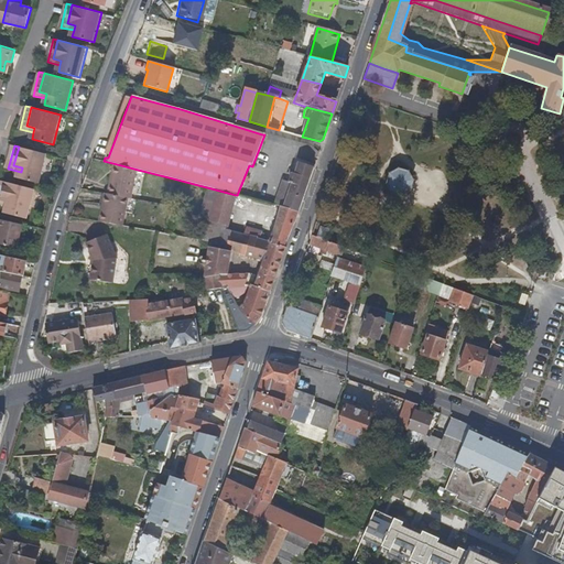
[(41,184),(47,154),(19,147),(13,165),(22,167),(21,172),(19,179),(41,184)]
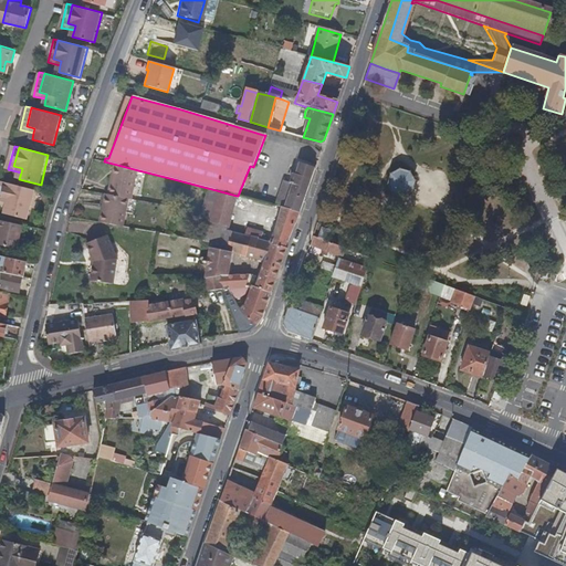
[(301,212),(315,167),(299,163),(295,174),(293,175),(290,184),(283,181),(274,206),(279,207),(301,212)]
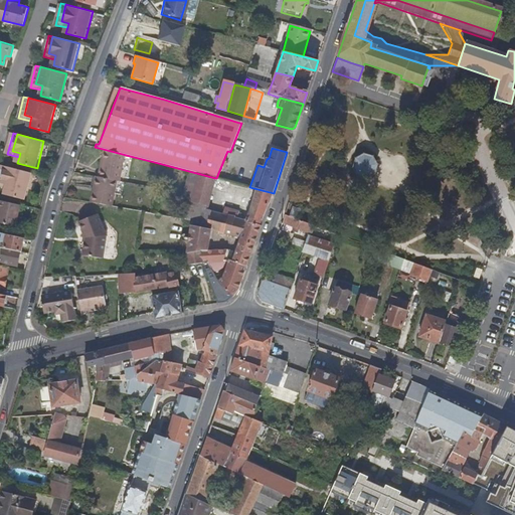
[(104,162),(101,161),(97,178),(117,183),(119,183),(126,155),(107,150),(104,162)]
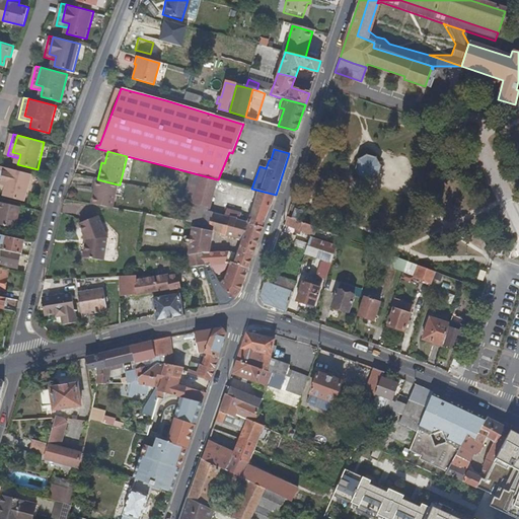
[(370,152),(351,160),(360,179),(378,170),(370,152)]
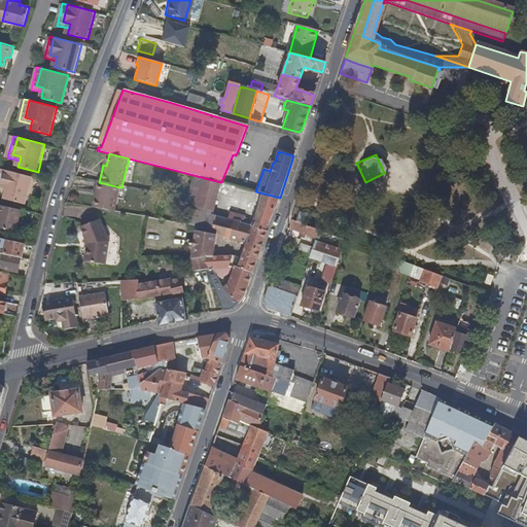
[(0,176),(0,191),(8,195),(9,189),(2,187),(6,170),(1,169),(0,176)]
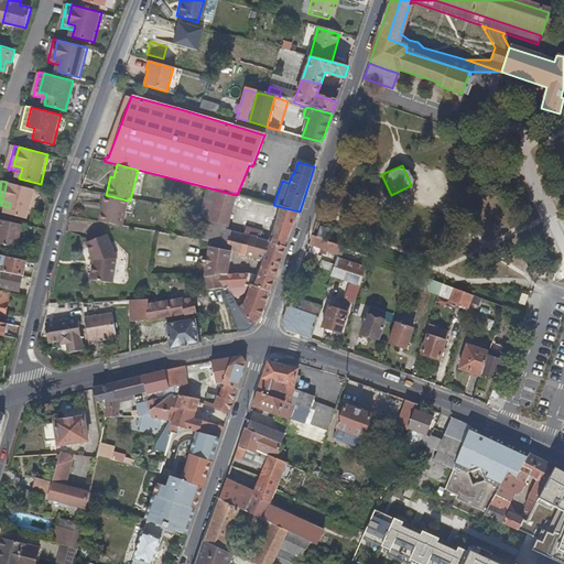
[(29,219),(36,190),(7,182),(2,201),(10,203),(9,208),(7,214),(29,219)]
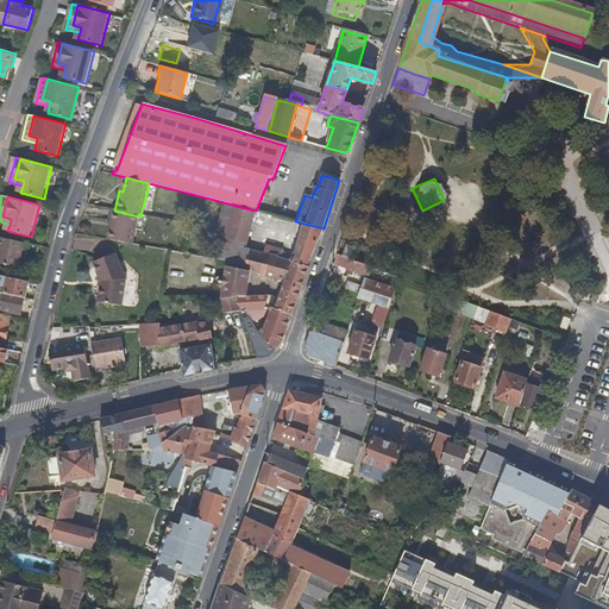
[(240,250),(255,211),(237,206),(225,238),(223,239),(214,263),(226,267),(248,272),(253,275),(259,255),(257,255),(240,250)]
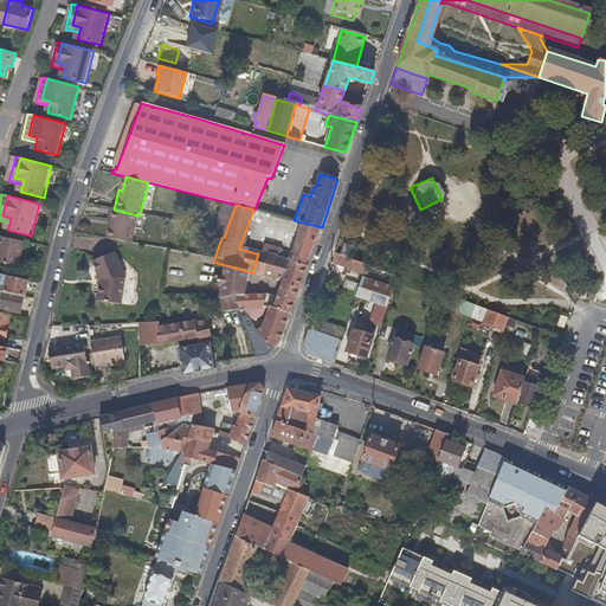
[(137,216),(114,210),(111,210),(109,225),(111,225),(109,240),(130,245),(137,216)]
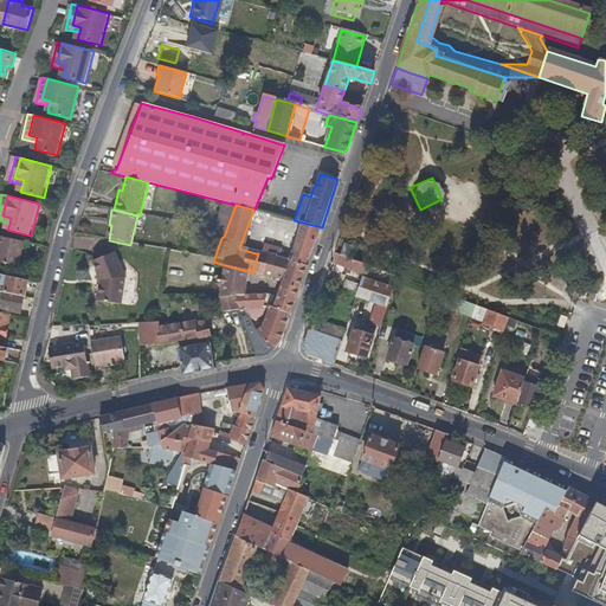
[(304,266),(322,227),(298,221),(292,242),(285,257),(284,260),(304,266)]
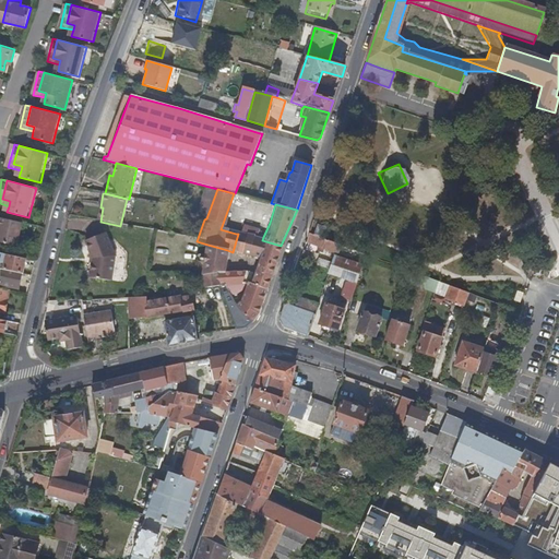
[(22,245),(25,223),(0,217),(0,229),(3,230),(2,235),(1,241),(22,245)]
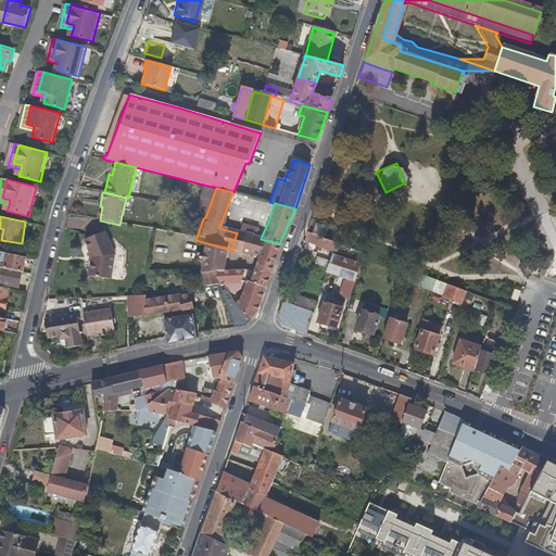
[(237,232),(251,237),(252,232),(252,230),(236,226),(235,232),(237,232)]
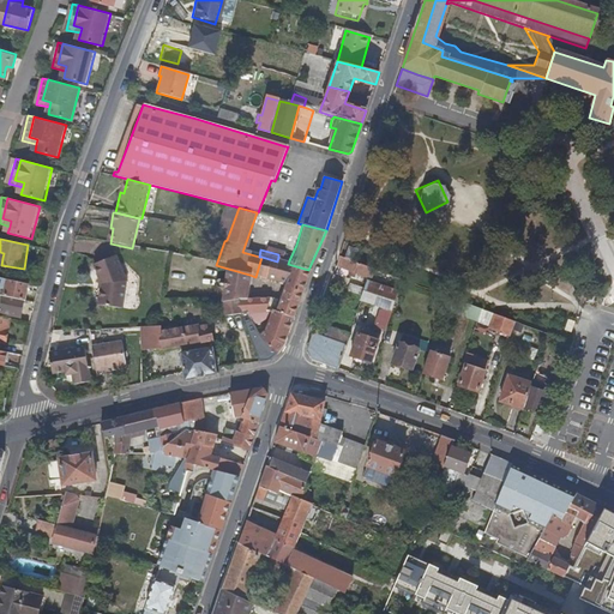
[(349,250),(344,259),(353,262),(355,252),(349,250)]
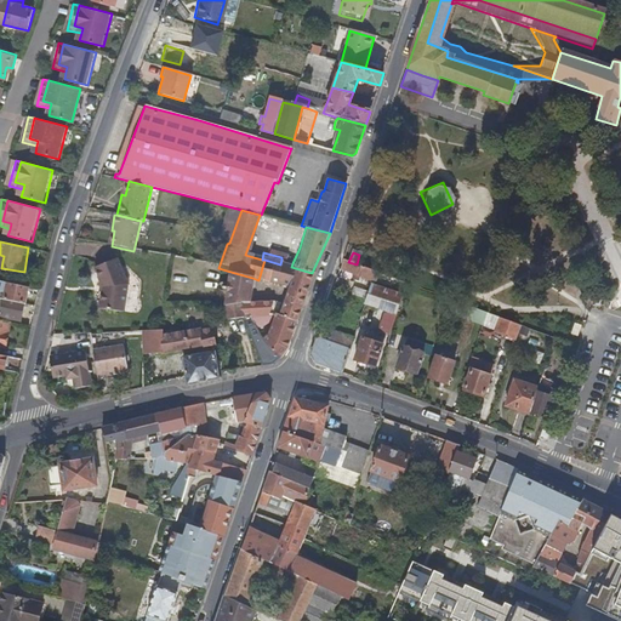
[(101,289),(98,309),(121,313),(126,286),(114,260),(93,271),(101,289)]
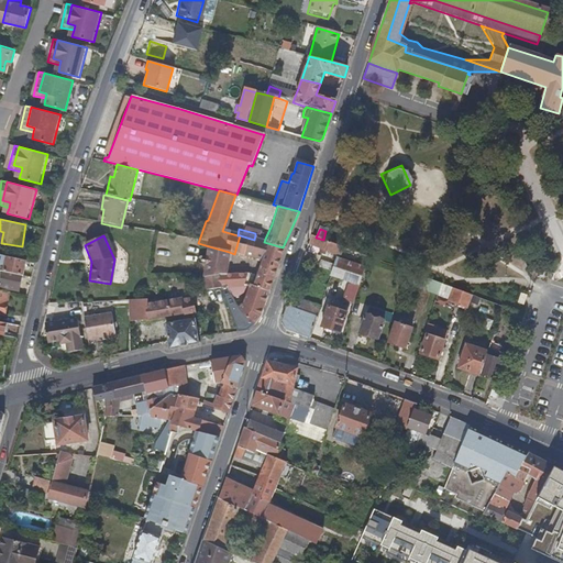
[(285,247),(283,247),(264,242),(254,240),(240,235),(234,254),(262,263),(256,278),(247,275),(225,276),(229,252),(209,246),(201,280),(201,289),(222,289),(229,289),(245,288),(250,289),(251,288),(255,288),(271,293),(285,247)]
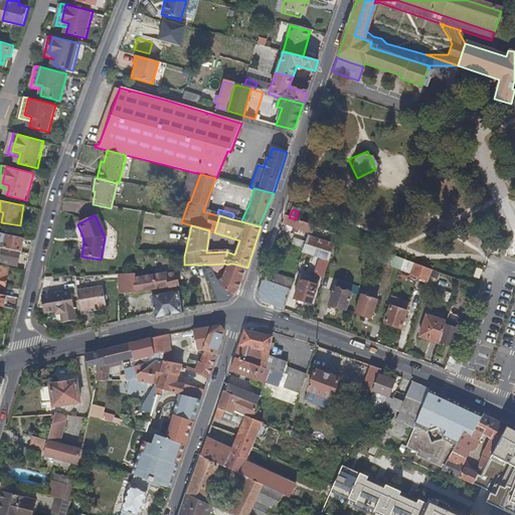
[(284,215),(282,222),(309,232),(311,228),(313,229),(311,233),(335,241),(338,234),(299,220),(296,219),(289,217),(284,215)]
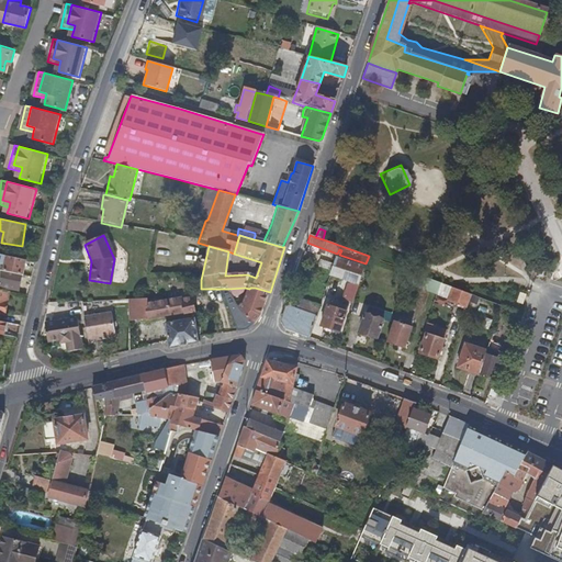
[(24,274),(26,259),(0,253),(0,269),(23,273),(24,274)]
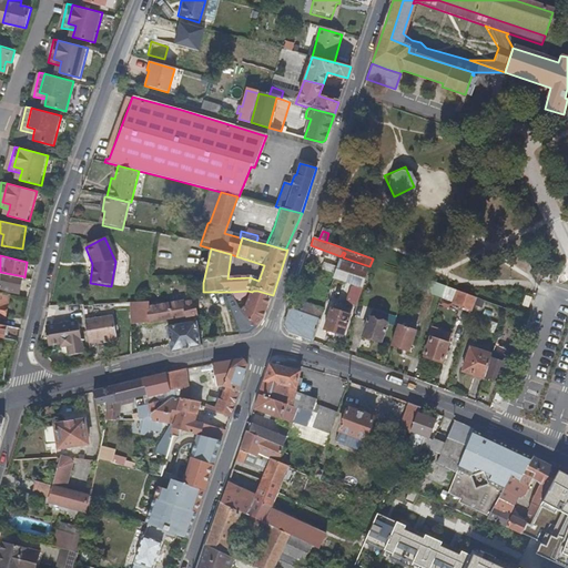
[(336,275),(334,280),(353,286),(362,290),(368,271),(341,262),(336,275)]
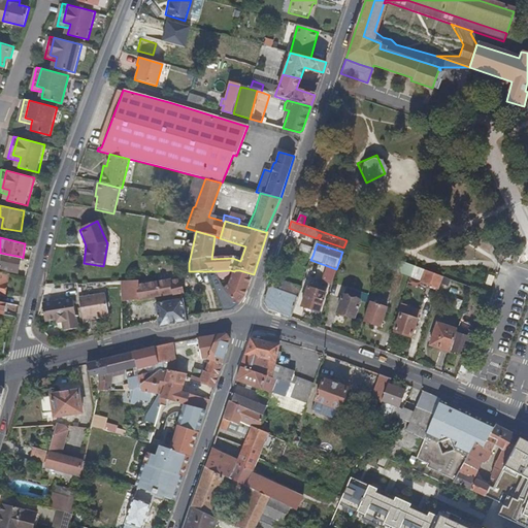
[(514,244),(515,254),(524,253),(523,243),(514,244)]
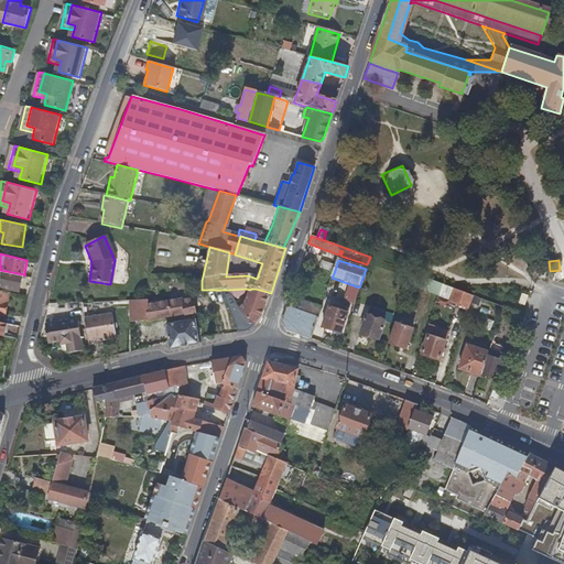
[(322,261),(318,268),(333,272),(335,266),(322,261)]
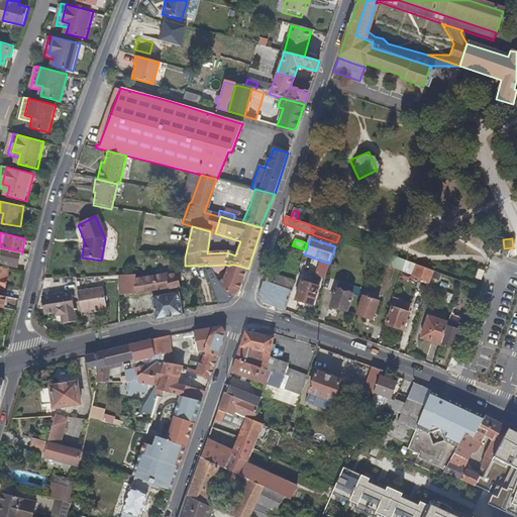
[(378,249),(370,246),(367,256),(374,260),(378,249)]
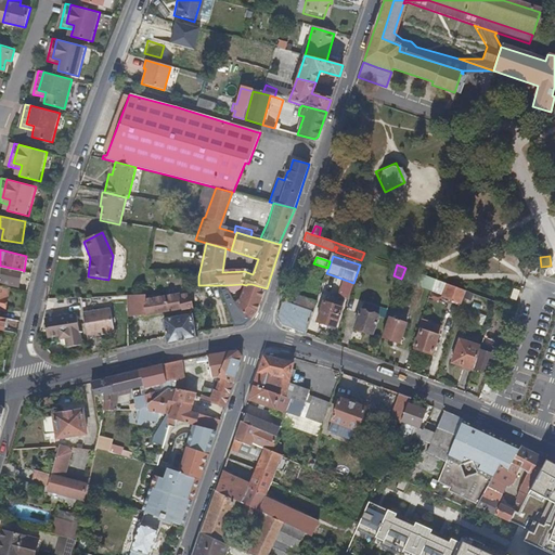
[(20,286),(23,270),(0,266),(0,273),(3,274),(1,282),(20,286)]
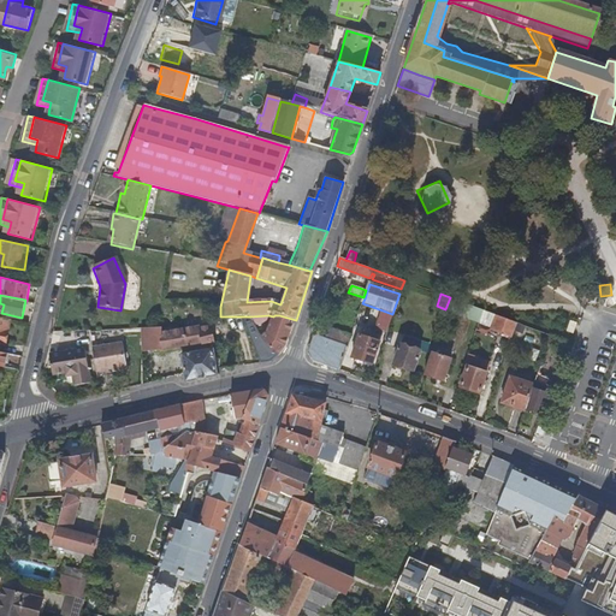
[(452,314),(479,324),(483,309),(450,297),(445,309),(440,326),(448,329),(452,314)]
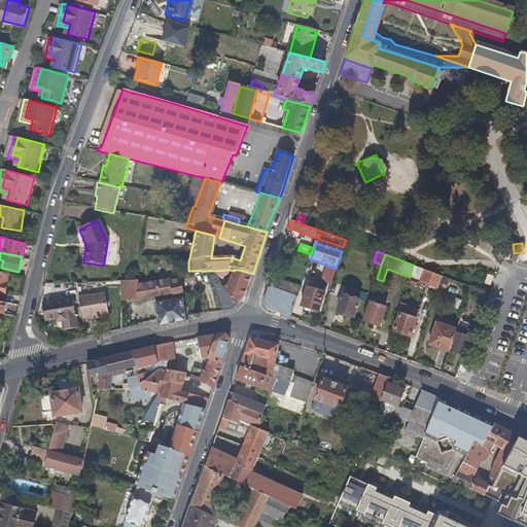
[(19,275),(26,276),(29,258),(23,257),(22,256),(19,272),(19,275)]
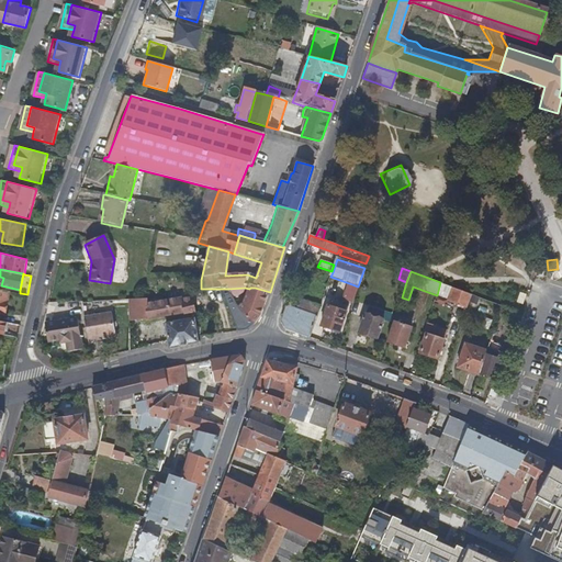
[(440,282),(437,295),(446,299),(446,301),(467,307),(471,294),(440,282)]
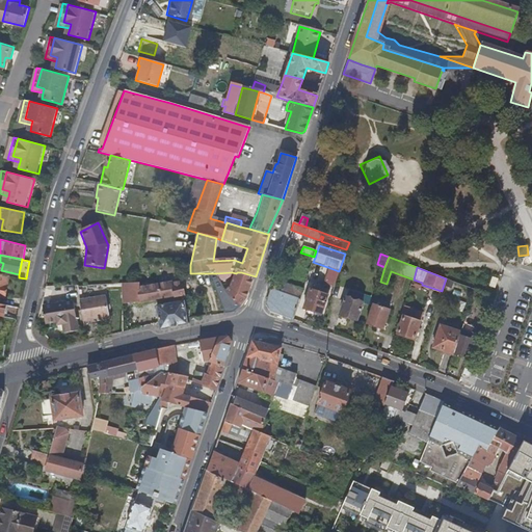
[(324,285),(334,289),(339,271),(330,268),(324,285)]
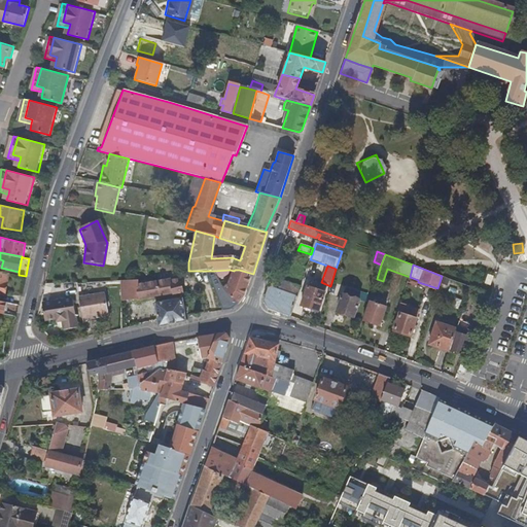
[(248,287),(253,274),(239,270),(235,270),(234,271),(230,284),(225,288),(234,299),(242,303),(245,295),(248,287)]
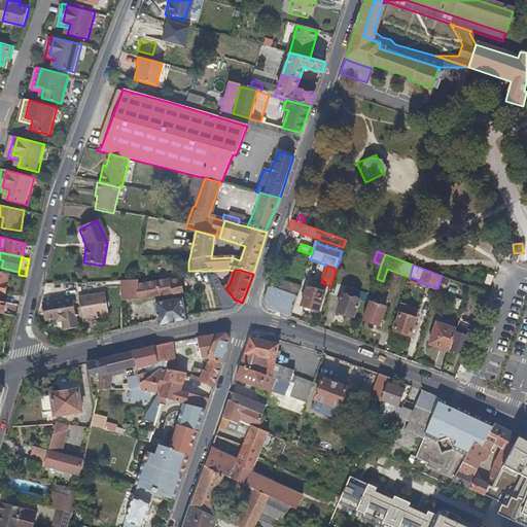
[(233,310),(242,303),(234,299),(225,288),(214,271),(208,271),(222,312),(233,310)]
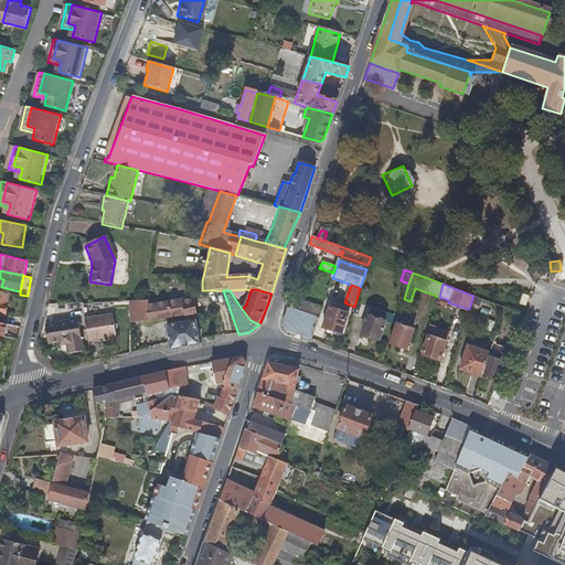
[(0,316),(6,318),(10,296),(0,292),(0,316)]
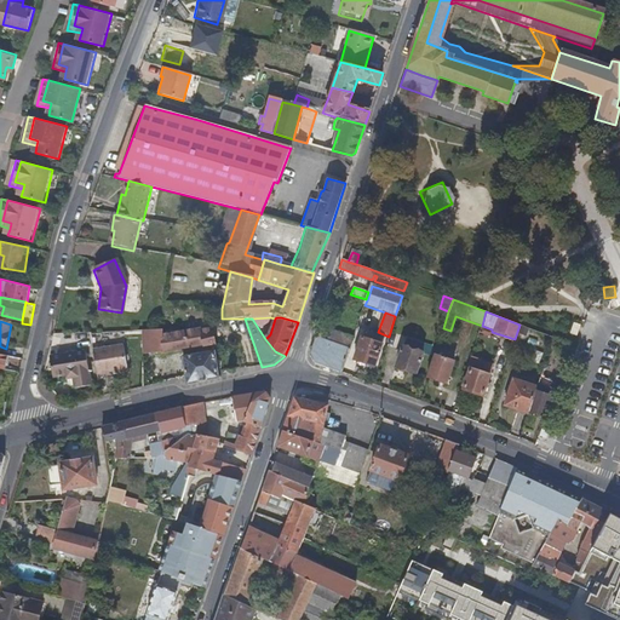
[(195,349),(216,346),(213,327),(202,328),(201,331),(164,334),(164,332),(144,333),(144,361),(144,365),(165,363),(165,354),(195,349)]
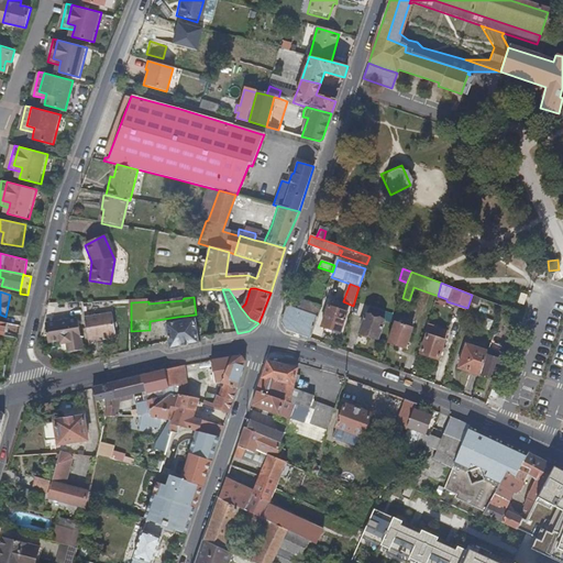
[(301,300),(298,310),(318,317),(321,307),(301,300)]
